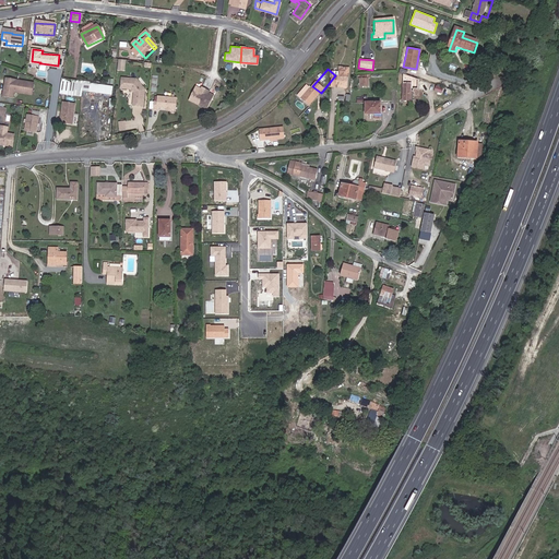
[(351,85),(352,73),(344,73),(344,81),(339,81),(337,87),(343,87),(343,84),(351,85)]
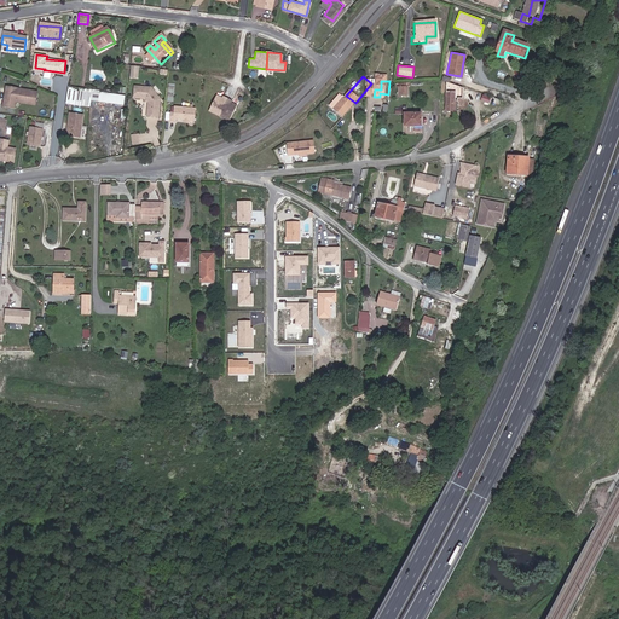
[(35,99),(36,90),(5,85),(3,104),(13,105),(15,99),(15,98),(29,100),(29,98),(35,99)]
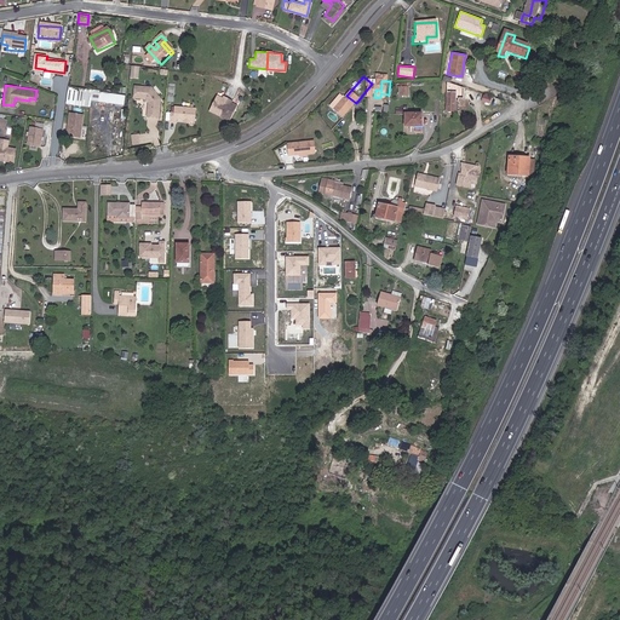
[(411,86),(400,86),(400,96),(411,96),(411,86)]
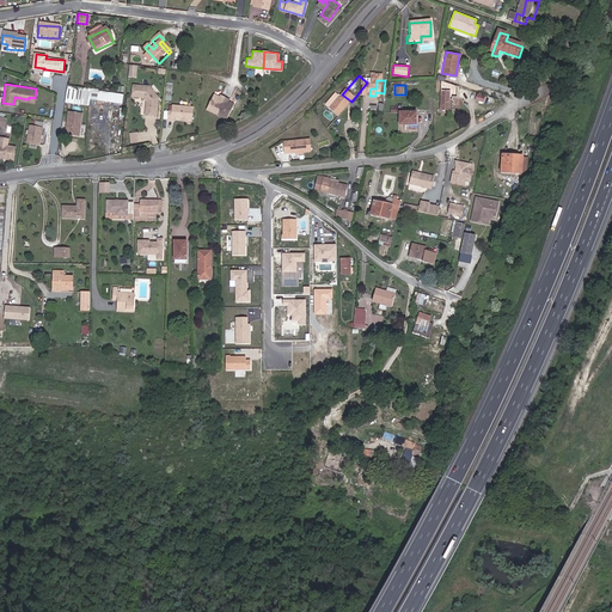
[(151,87),(135,86),(134,98),(145,99),(147,103),(146,117),(158,118),(159,99),(151,87)]
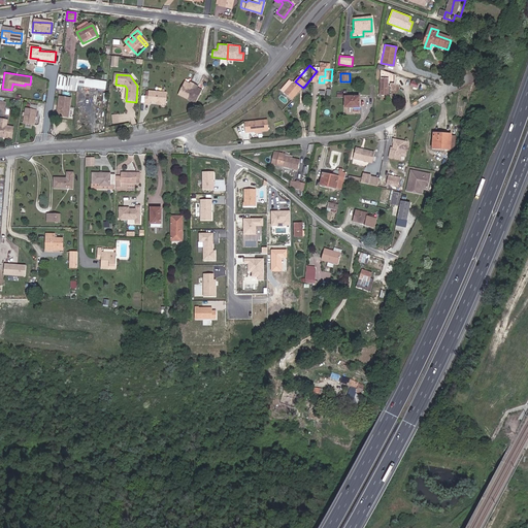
[(77,89),(78,80),(59,77),(58,92),(76,94),(77,89)]
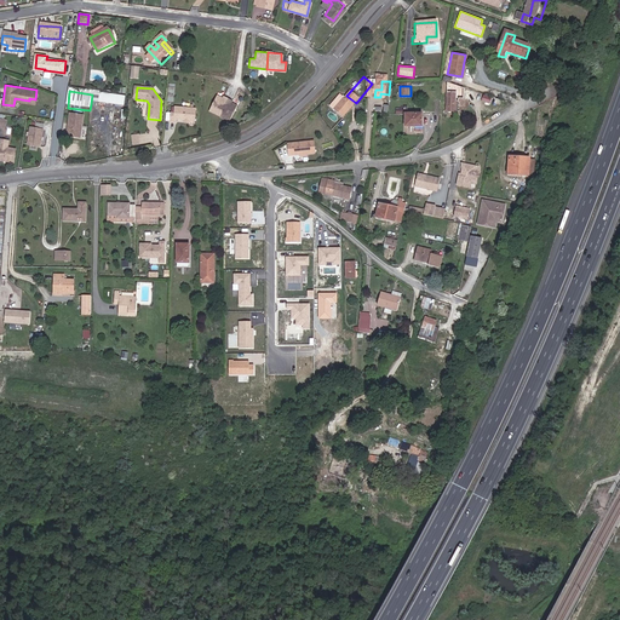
[(99,105),(101,96),(92,95),(91,104),(99,105)]
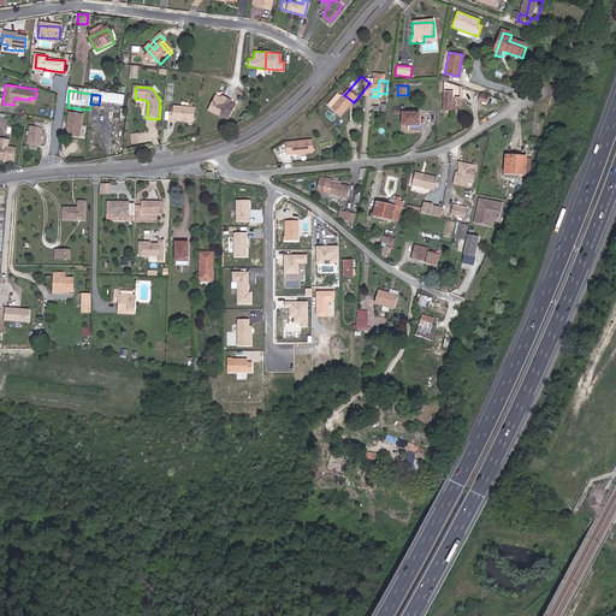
[(123,108),(124,99),(100,95),(99,105),(123,108)]
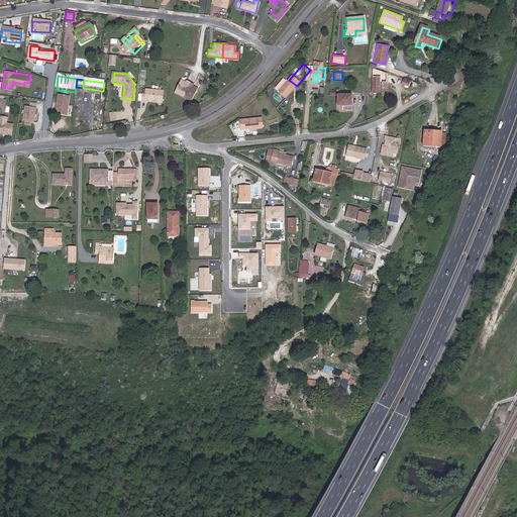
[(184,98),(191,83),(188,82),(187,84),(181,81),(176,94),(184,98)]
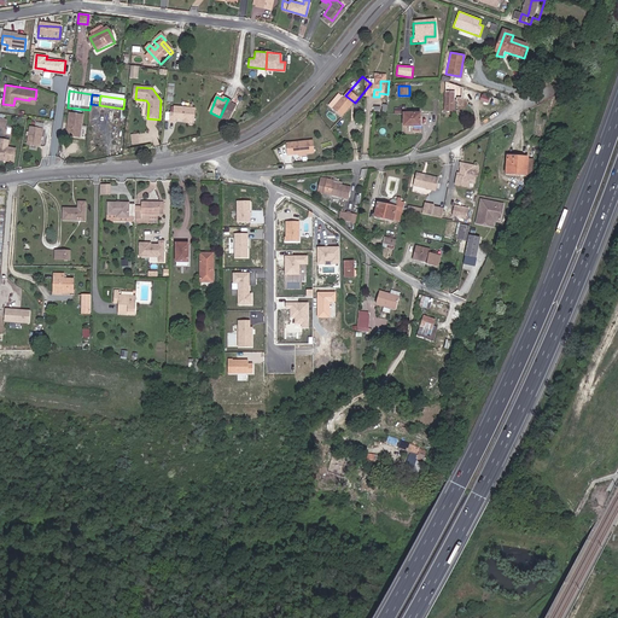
[(232,101),(228,99),(220,117),(229,122),(237,106),(231,104),(232,101)]
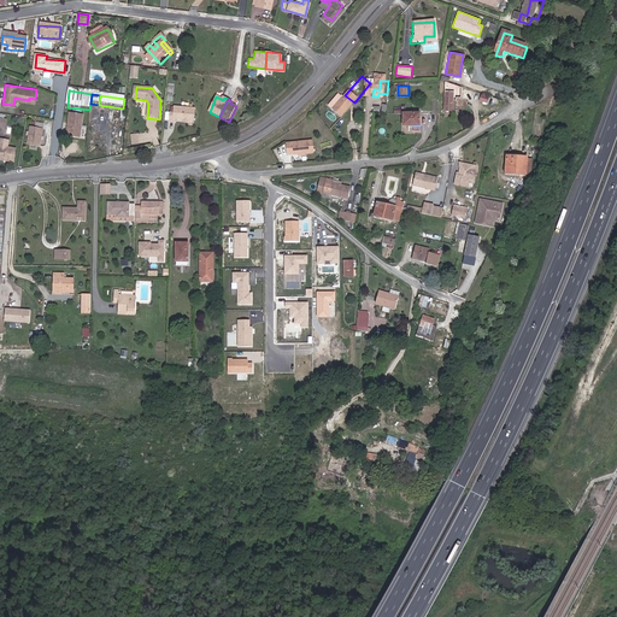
[(183,121),(188,122),(193,122),(194,110),(174,109),(174,113),(170,113),(169,123),(175,123),(175,121),(183,121)]
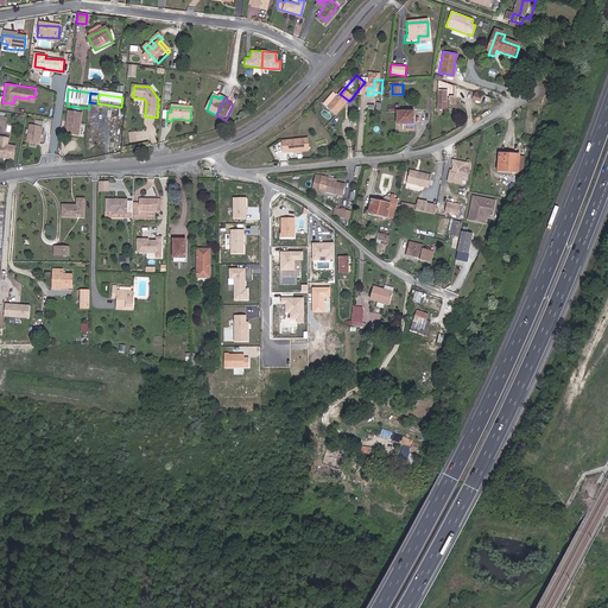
[(80,134),(82,111),(67,111),(65,133),(80,134)]
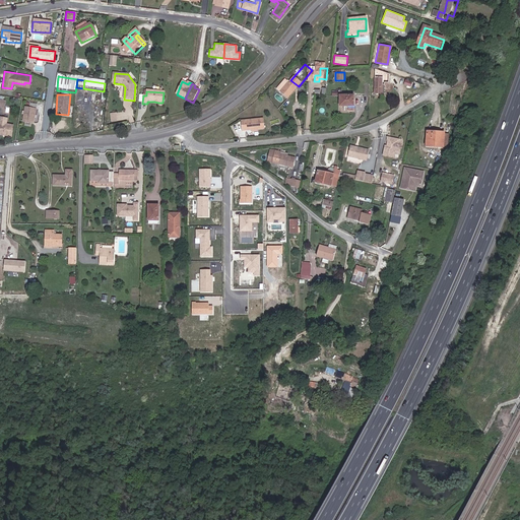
[(347,106),(352,106),(353,99),(352,99),(352,94),(339,94),(339,106),(347,106)]
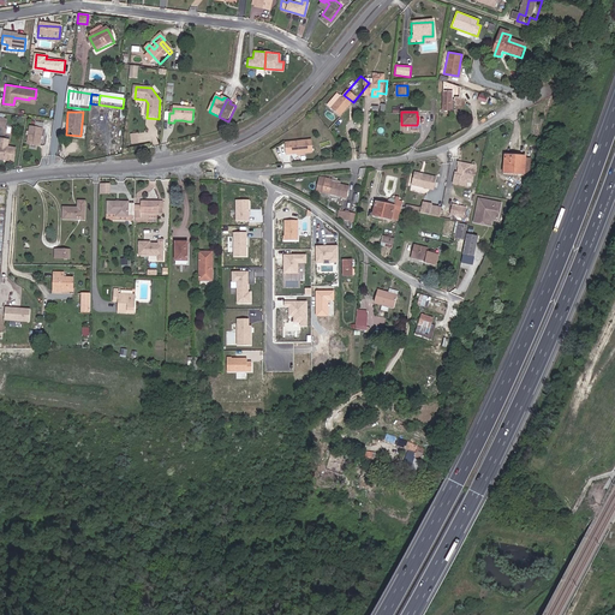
[(41,143),(43,126),(35,125),(31,125),(29,142),(41,143)]
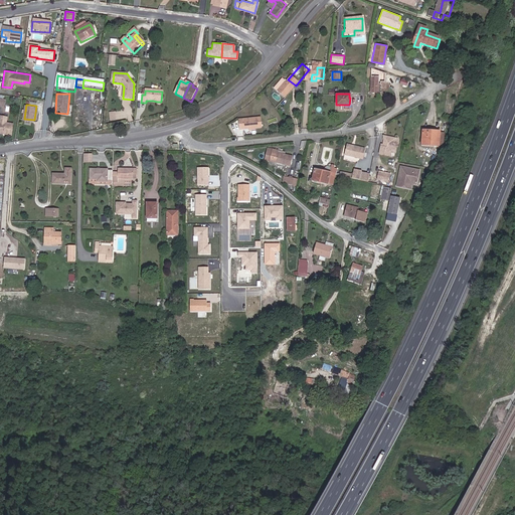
[(249,130),(256,129),(263,128),(262,118),(238,119),(239,131),(249,130)]
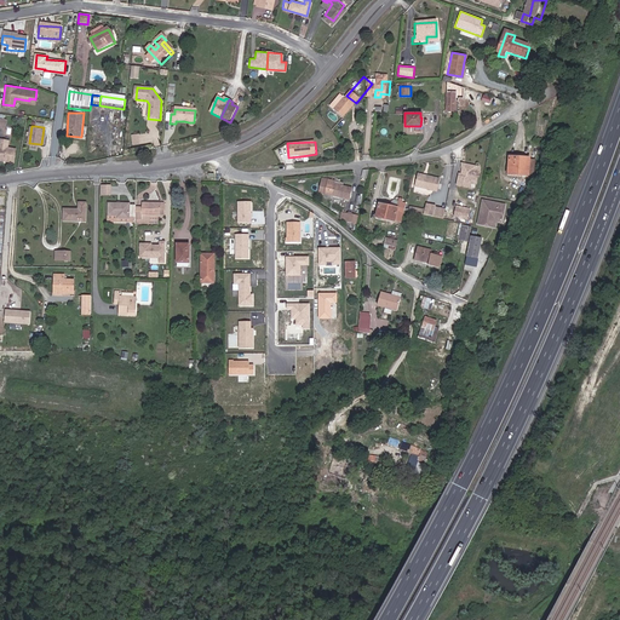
[(0,158),(13,161),(16,147),(0,144),(0,158)]
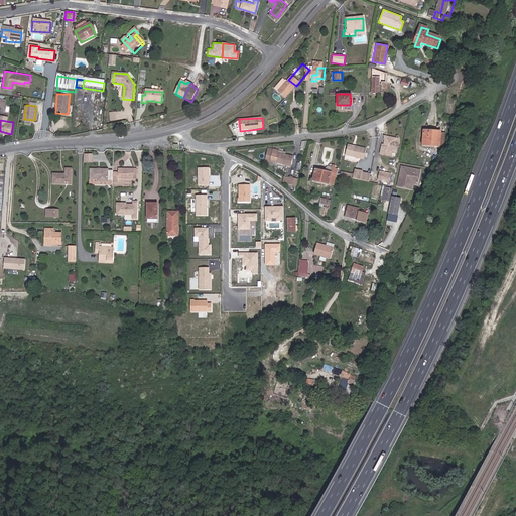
[(442,129),(424,127),(423,142),(441,144),(442,129)]
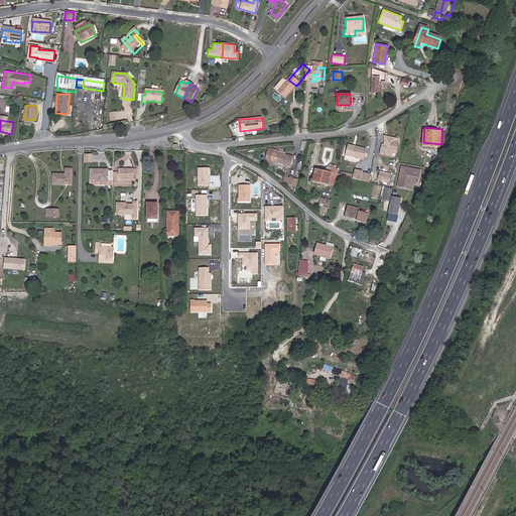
[(385,135),(383,144),(381,144),(379,153),(391,156),(393,147),(397,147),(399,138),(385,135)]
